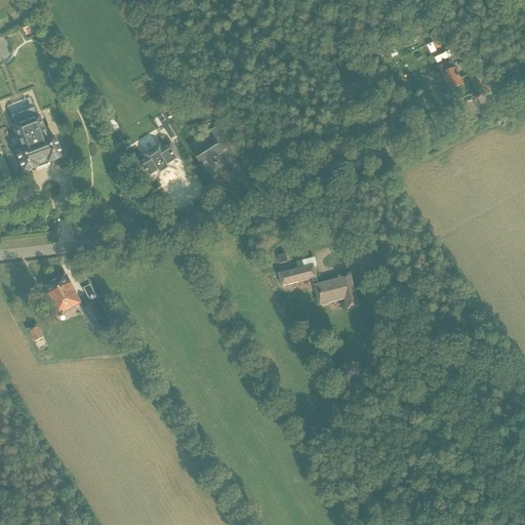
[(437,64),(453,55),(449,46),(433,54),(437,64)]
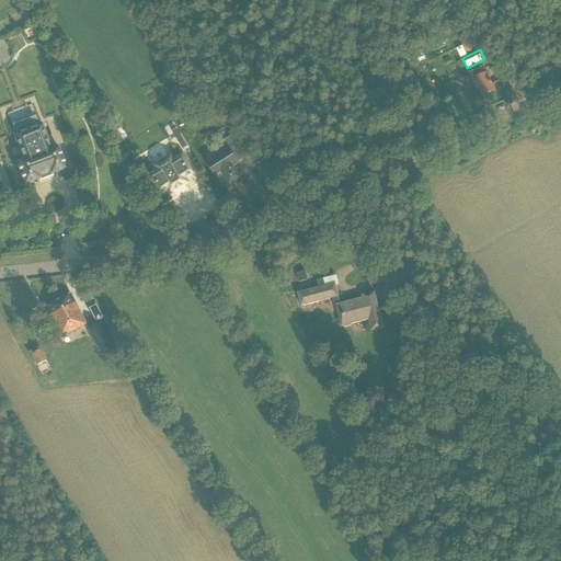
[(483,95),(494,90),(487,73),(483,76),(480,68),(469,73),(477,89),(479,88),(483,95)]
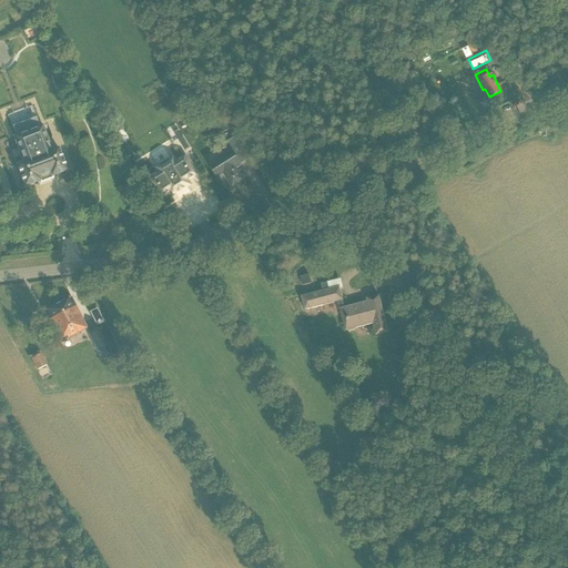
[(24,186),(40,181),(39,178),(50,173),(51,176),(67,171),(59,149),(51,151),(42,125),(13,137),(23,162),(17,164),(24,186)]
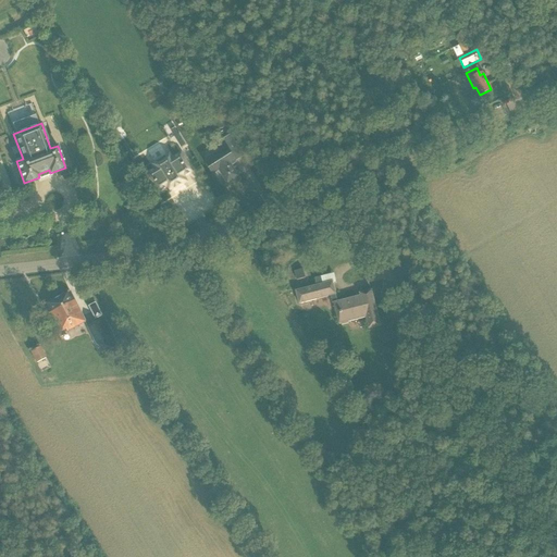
[(165,130),(177,148),(185,143),(174,124),(165,130)]
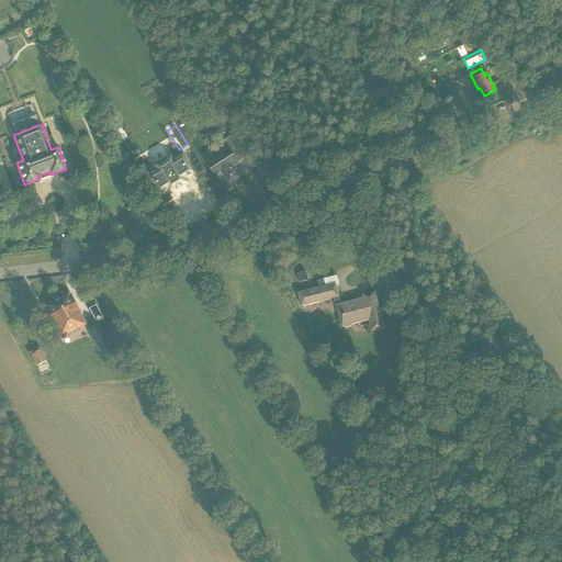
[(237,178),(239,177),(234,168),(232,165),(237,160),(233,154),(242,149),(233,136),(222,143),(227,152),(216,159),(217,160),(209,166),(214,175),(221,171),(224,177),(225,176),(229,183),(232,182),(233,183),(237,180),(237,178)]
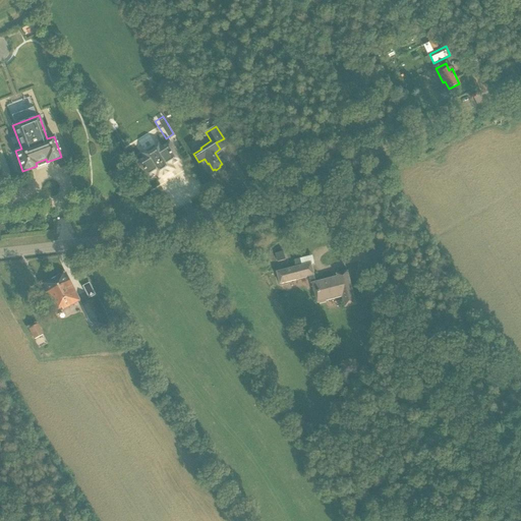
[(170,145),(161,150),(159,146),(143,155),(147,159),(138,164),(149,180),(157,174),(159,179),(174,170),(171,165),(179,160),(170,145)]
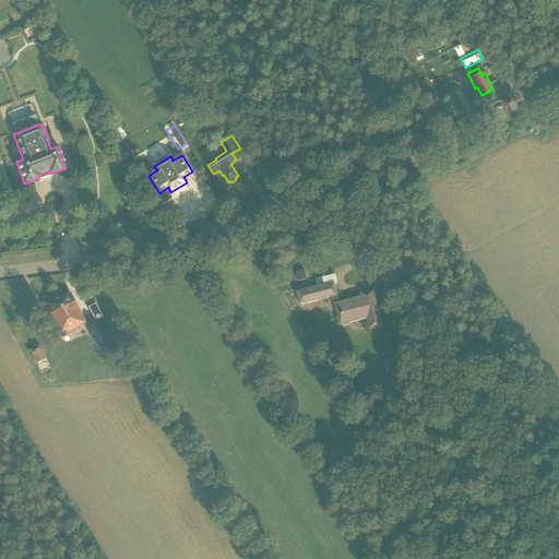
[(335,275),(322,278),(317,280),(318,285),(335,281),(335,283),(337,282),(335,275)]
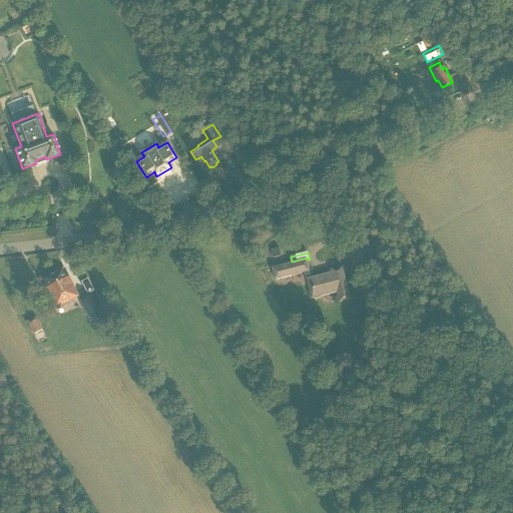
[(340,303),(351,300),(343,268),(331,270),(332,273),(311,278),(310,272),(308,263),(295,267),(297,275),(306,273),(308,279),(313,299),(337,293),(340,303)]
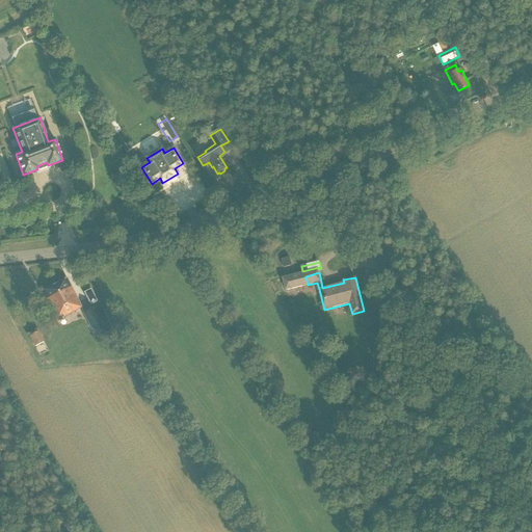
[(63,316),(81,308),(67,278),(42,291),(55,318),(62,315),(63,316)]
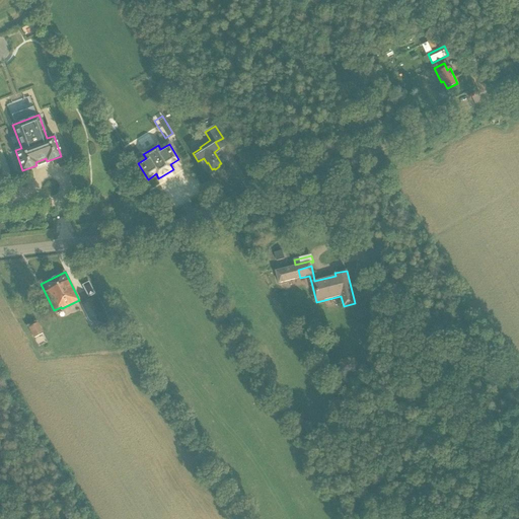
[(80,305),(89,321),(103,314),(107,322),(109,322),(96,296),(80,305)]
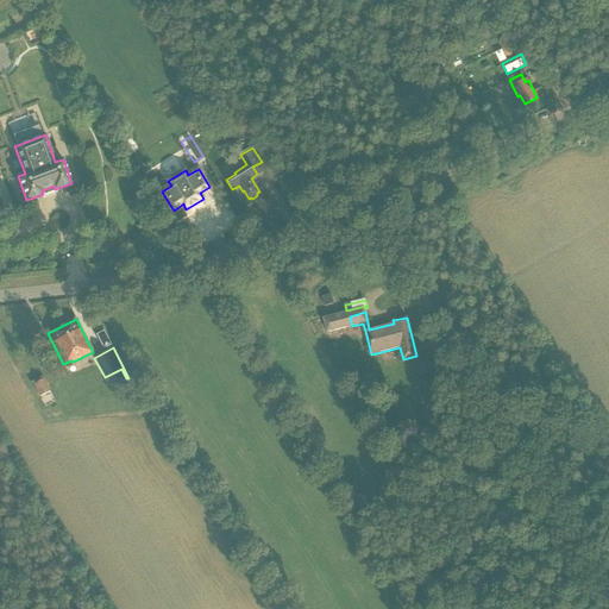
[(39,396),(50,391),(44,378),(33,384),(39,396)]
